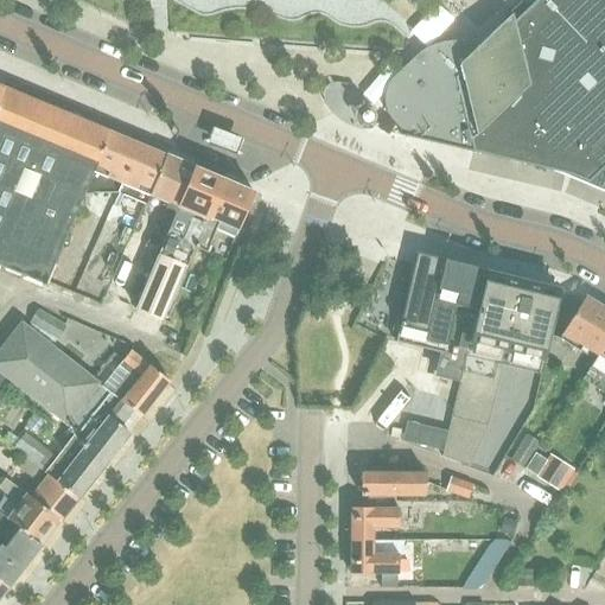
[(462,70),(456,76),(475,151),(567,172),(571,173),(573,174),(604,186),(604,0),(535,0),(518,17),(505,29),(503,40),(500,52),(485,49),(462,70)]
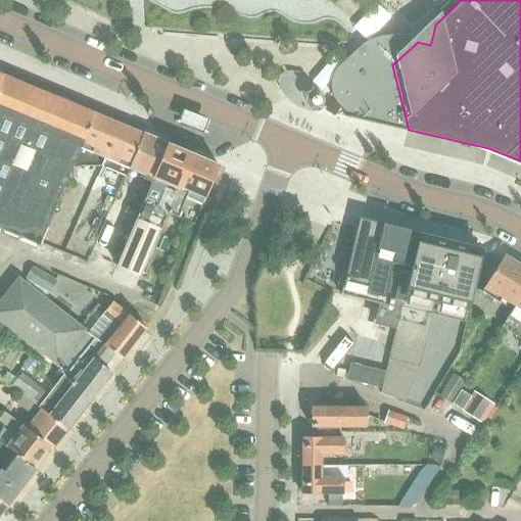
[(335,81),(334,85),(335,89),(336,93),(338,97),(341,101),(344,104),(347,107),(349,110),(350,111),(349,114),(346,113),(346,115),(367,120),(391,126),(409,130),(392,65),(397,60),(396,53),(411,40),(409,39),(400,37),(392,37),(384,37),(381,38),(375,40),(368,43),(361,48),(354,54),(342,65),(339,68),(337,73),(335,77),(335,81)]
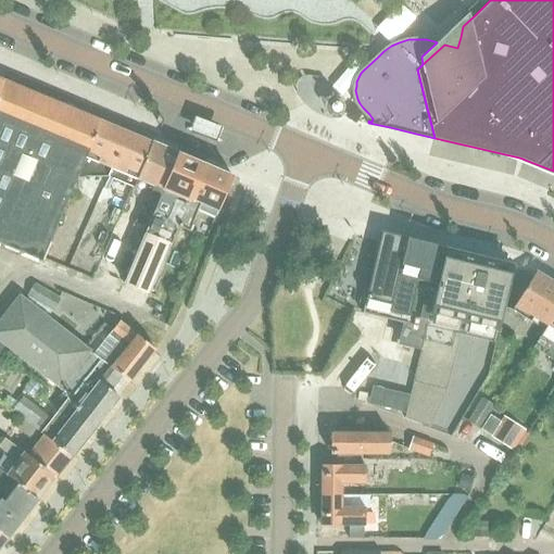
[(0,178),(37,91),(4,78),(0,89),(0,178)]
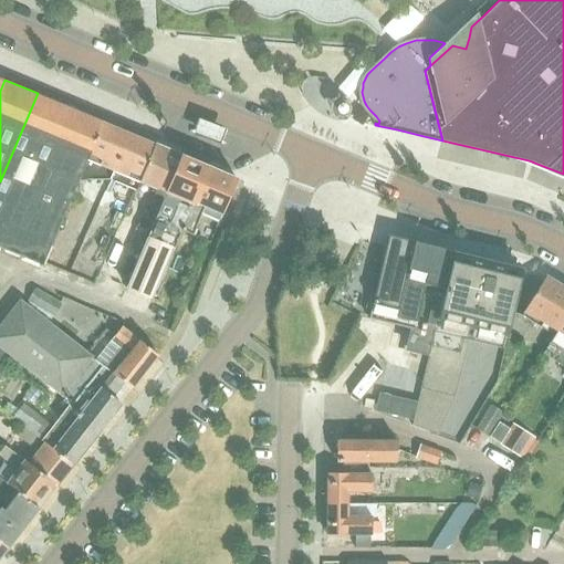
[(38,93),(0,181),(0,247),(9,251),(70,107),(38,93)]
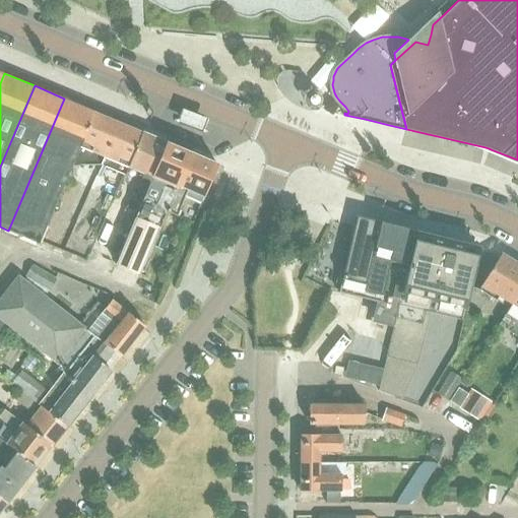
[(93,111),(64,99),(8,231),(39,243),(65,180),(79,144),(93,111)]
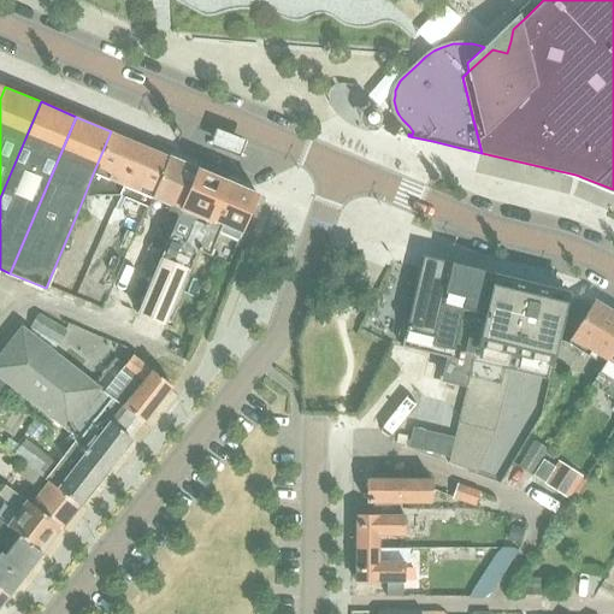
[(94,171),(77,213),(86,217),(95,195),(120,193),(124,183),(141,143),(111,131),(94,171)]
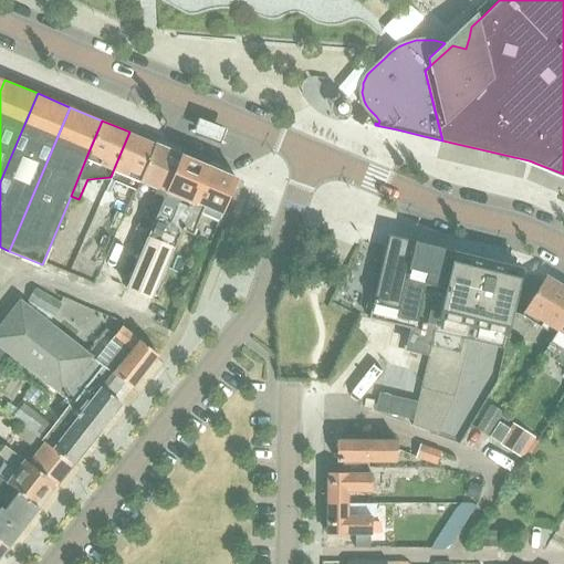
[(156,143),(129,132),(111,177),(136,188),(141,179),(156,143)]
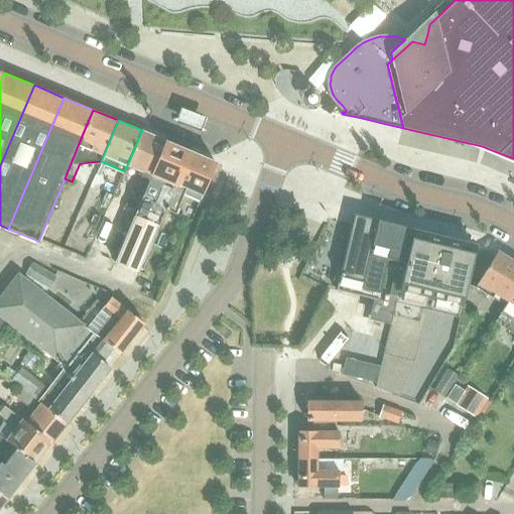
[(142,130),(128,163),(143,169),(141,173),(149,177),(165,140),(158,137),(155,133),(149,130),(145,131),(142,130)]
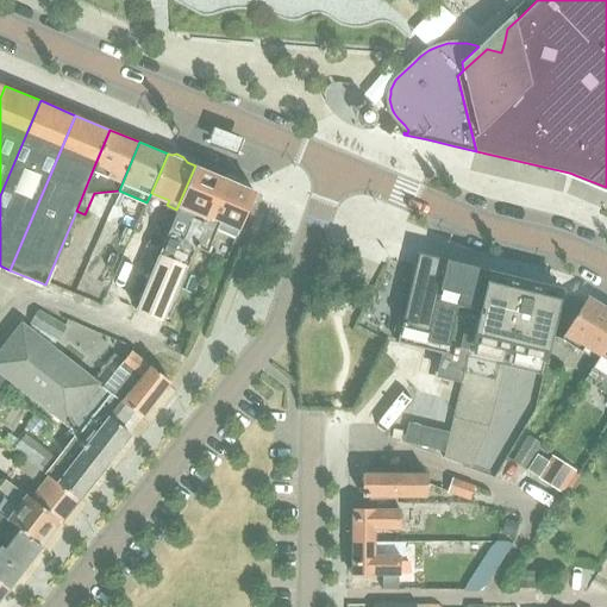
[(176,210),(137,308),(163,320),(195,245),(207,216),(224,177),(195,166),(176,210)]
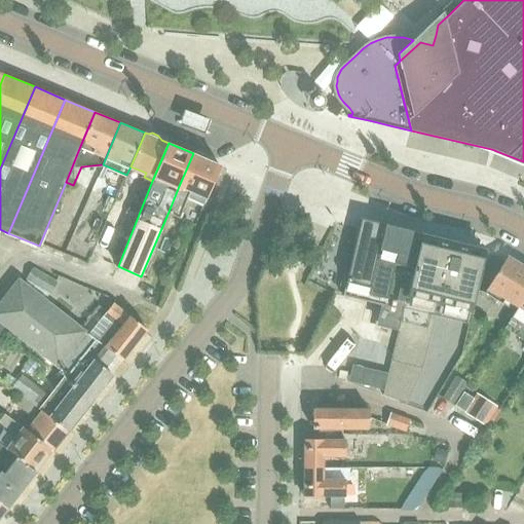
[(179,186),(169,212),(180,217),(188,196),(204,203),(221,164),(193,153),(179,186)]
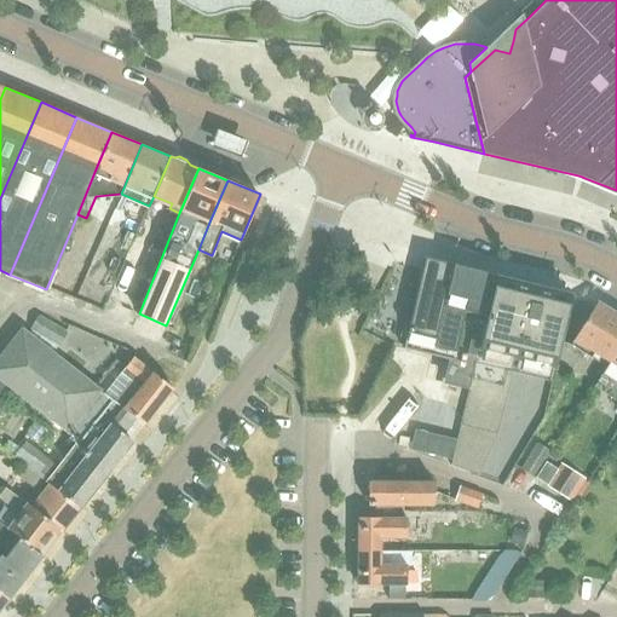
[(426,255),(404,347),(455,358),(449,382),(470,387),(472,378),(476,362),(479,346),(495,277),(496,272),(444,260),(426,255)]
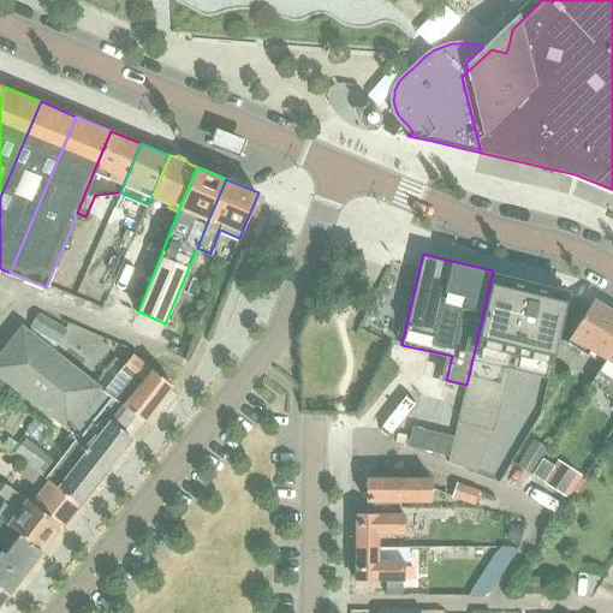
[(492,275),(476,344),(509,352),(549,362),(551,362),(567,293),(545,287),(492,275)]
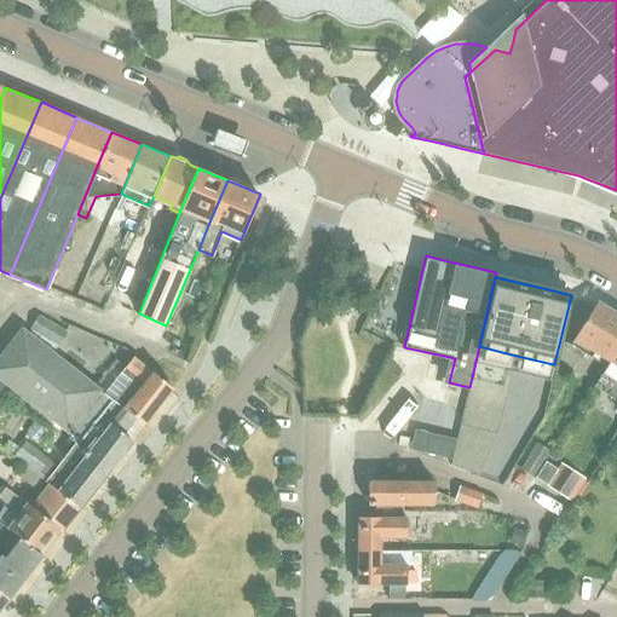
[(611,358),(616,349),(616,312),(598,300),(571,342),(607,364),(611,358)]
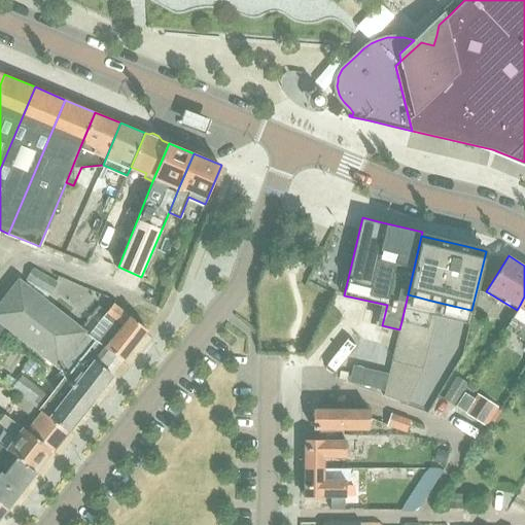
[(59,281),(33,267),(27,279),(51,293),(59,281)]
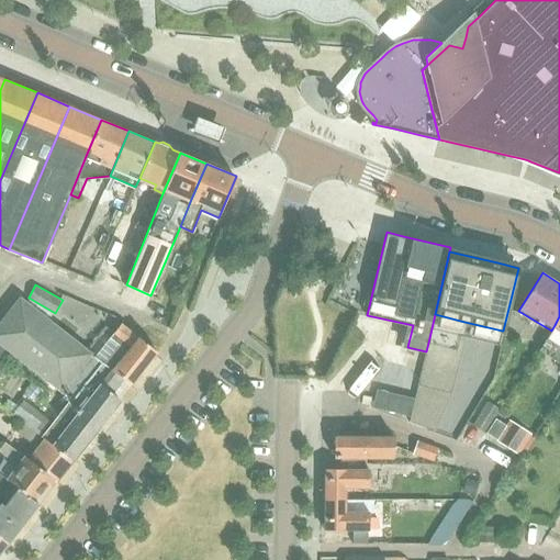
[(92,378),(104,362),(62,328),(20,297),(7,314),(6,313),(2,316),(3,317),(0,322),(0,340),(11,350),(63,390),(74,376),(85,384),(91,377),(92,378)]
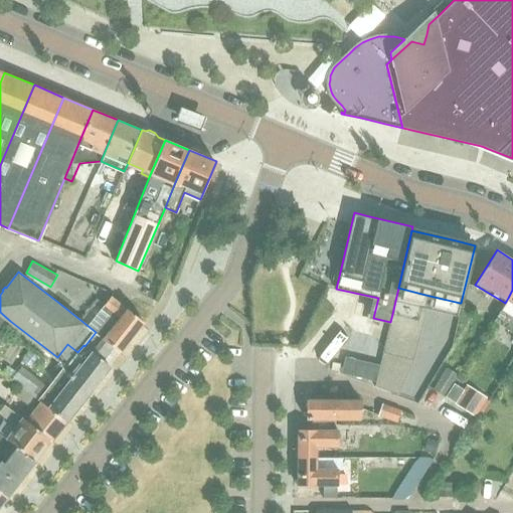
[(398,288),(395,301),(422,308),(425,295),(398,288)]
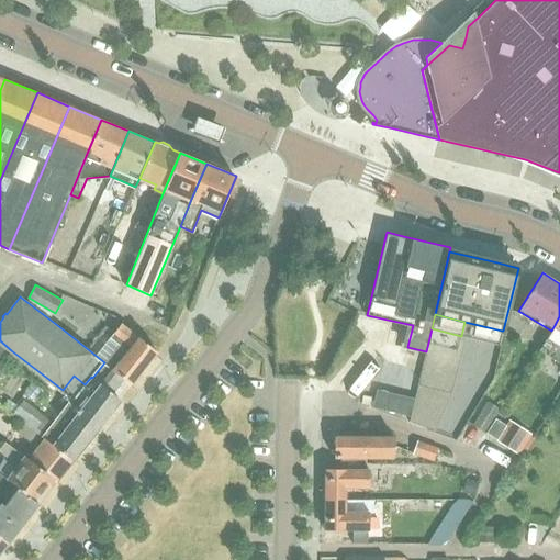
[(119,344),(104,362),(123,377),(132,384),(157,351),(121,323),(110,337),(119,344)]
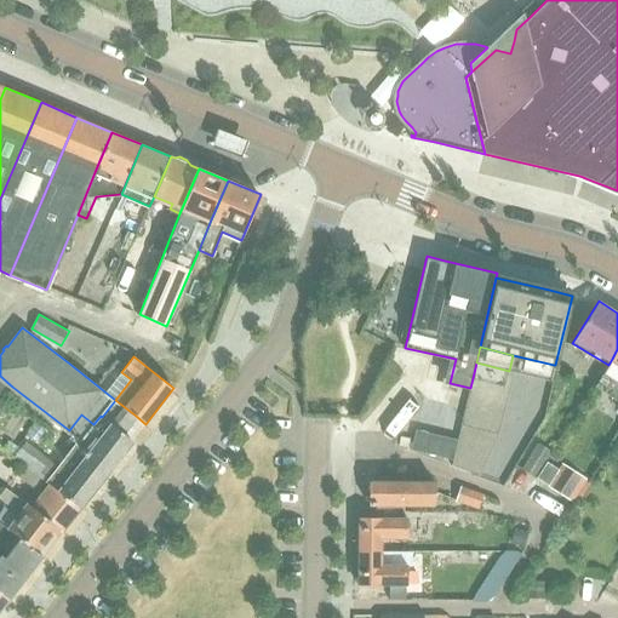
[(476,362),(473,378),(504,385),(508,371),(509,371),(476,362)]
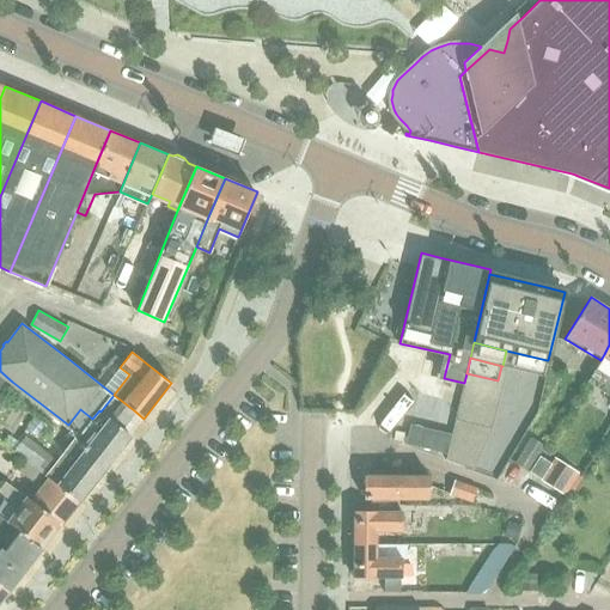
[(0,396),(12,382),(0,371),(0,396)]
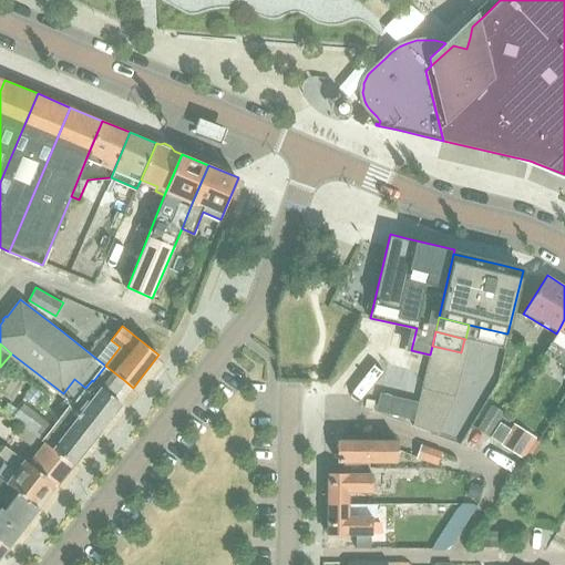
[(430,355),(429,359),(458,367),(461,352),(432,346),(430,355)]
